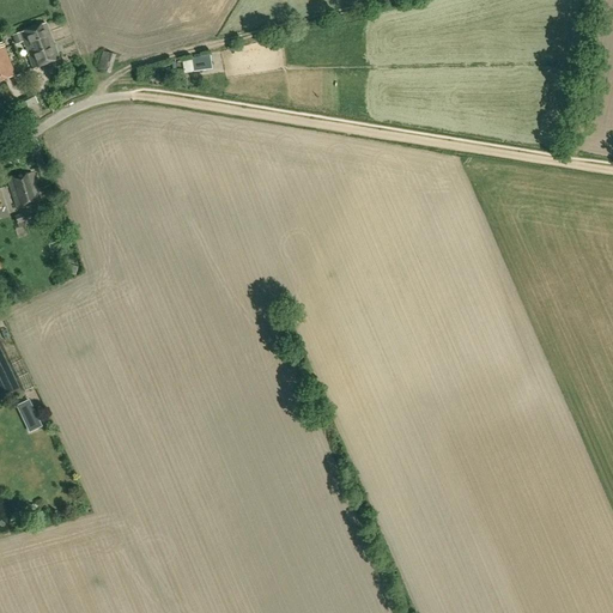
[(59,60),(46,23),(12,36),(16,44),(23,42),(32,70),(59,60)]
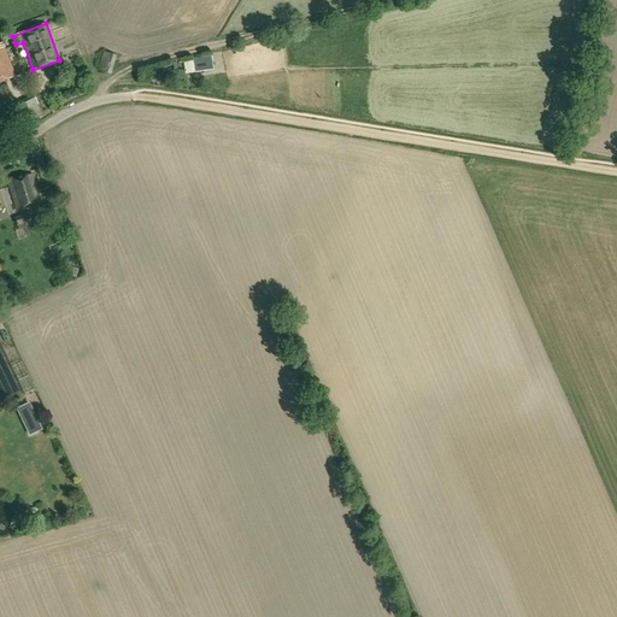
[(0,82),(15,77),(1,42),(0,43),(0,82)]
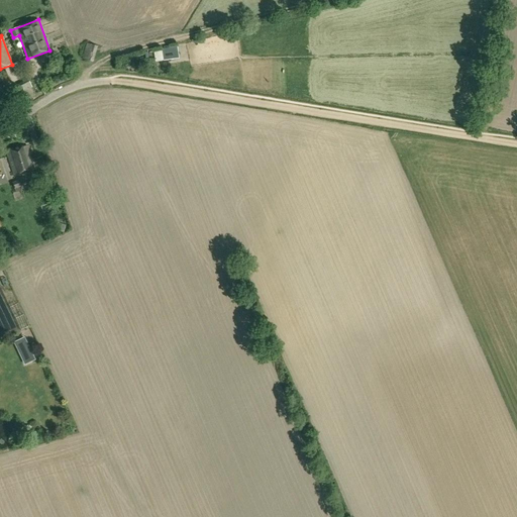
[(98,47),(86,43),(82,59),(93,63),(98,47)]
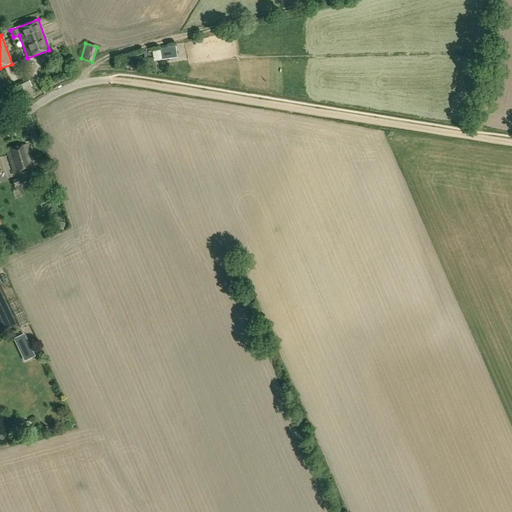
[(174,59),(173,53),(177,52),(176,46),(160,48),(160,52),(162,60),(174,59)]
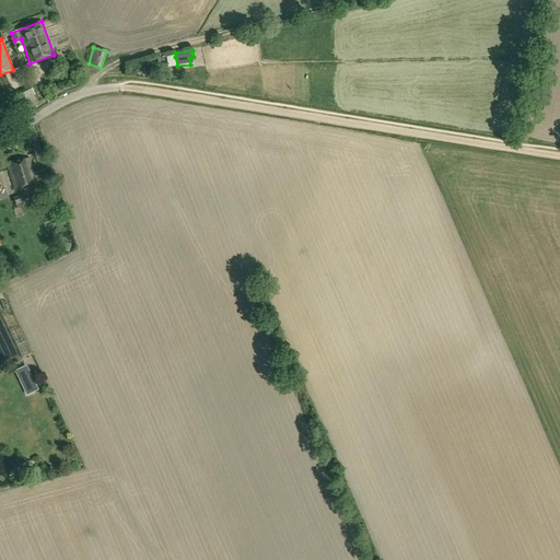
[(14,190),(37,184),(28,158),(7,165),(14,190)]
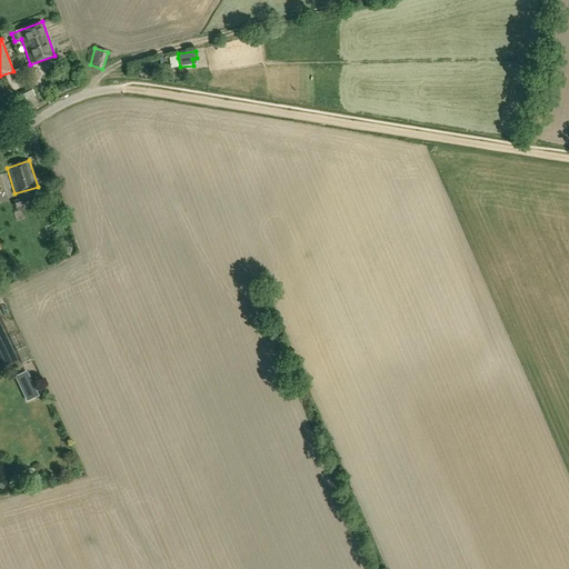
[(17,212),(23,210),(21,206),(23,206),(20,199),(13,201),(17,212)]
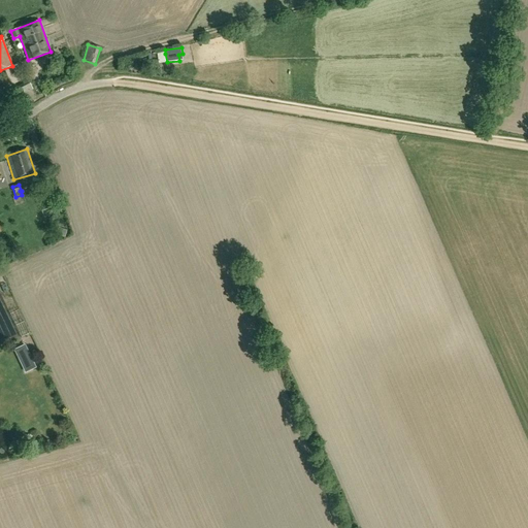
[(58,235),(64,238),(67,231),(60,229),(58,235)]
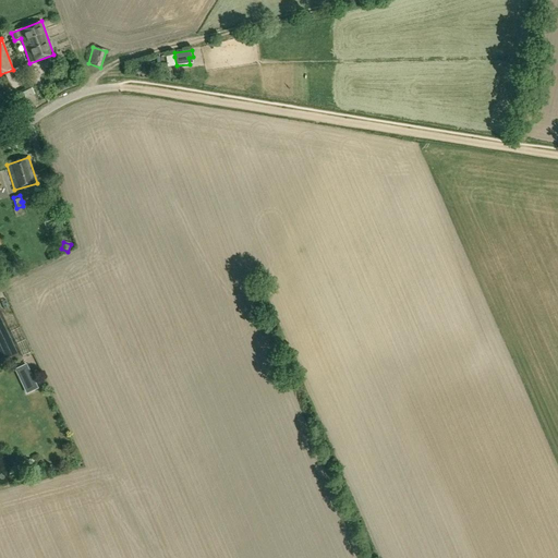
[(31,373),(26,364),(14,370),(19,378),(31,373)]
